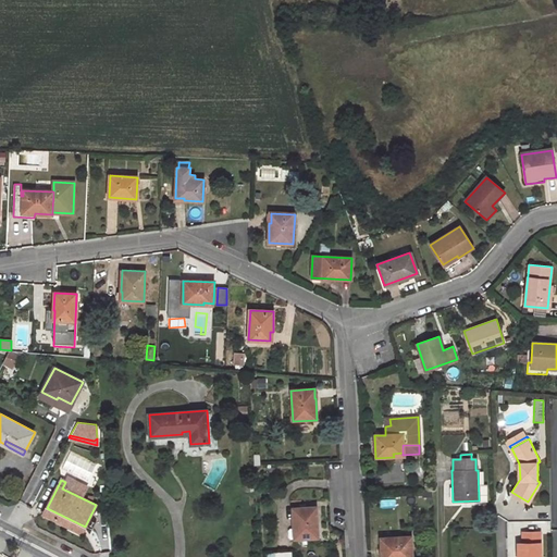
[(318,539),(316,507),(292,508),(293,530),(295,530),(295,540),(318,539)]
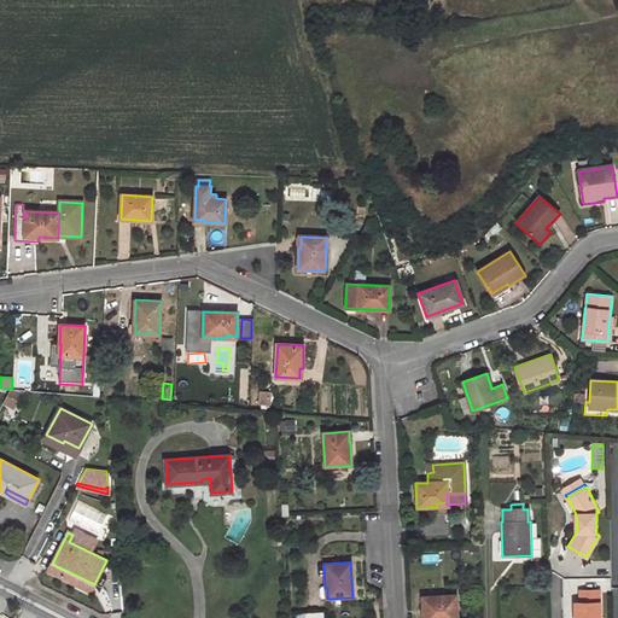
[(600,617),(600,590),(579,589),(579,601),(573,601),(573,617),(600,617)]
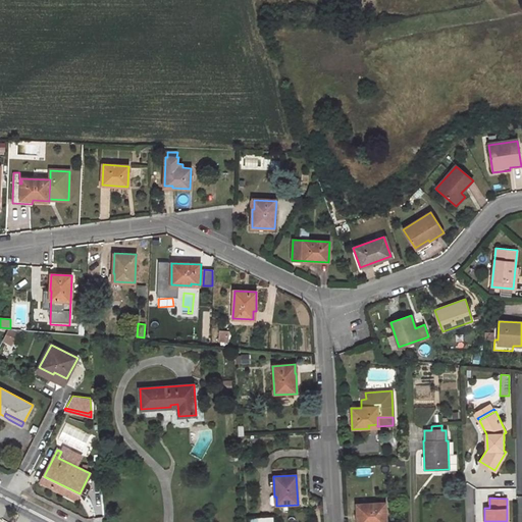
[(386,521),(385,503),(357,505),(357,521),(386,521)]
